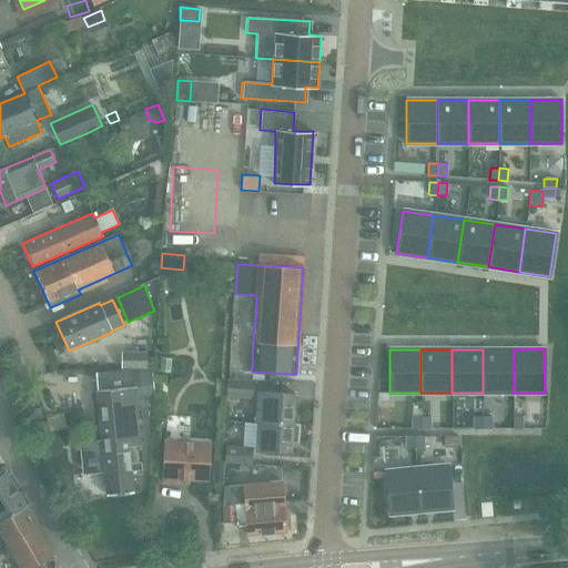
[(514,393),(514,350),(483,350),(483,393),(514,393)]
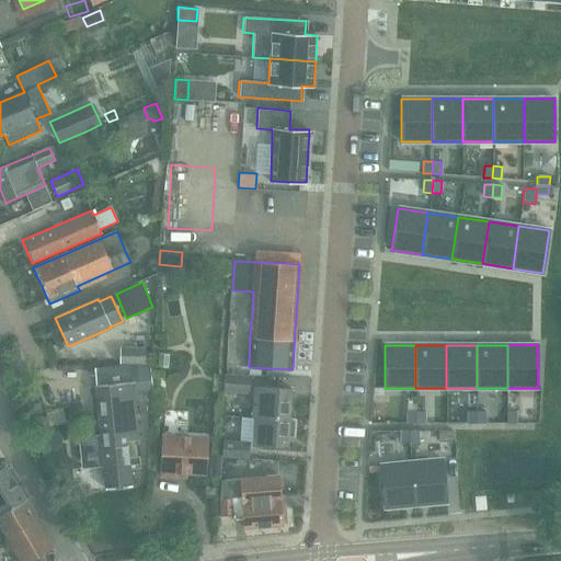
[(121,347),(121,363),(145,363),(145,347),(121,347)]
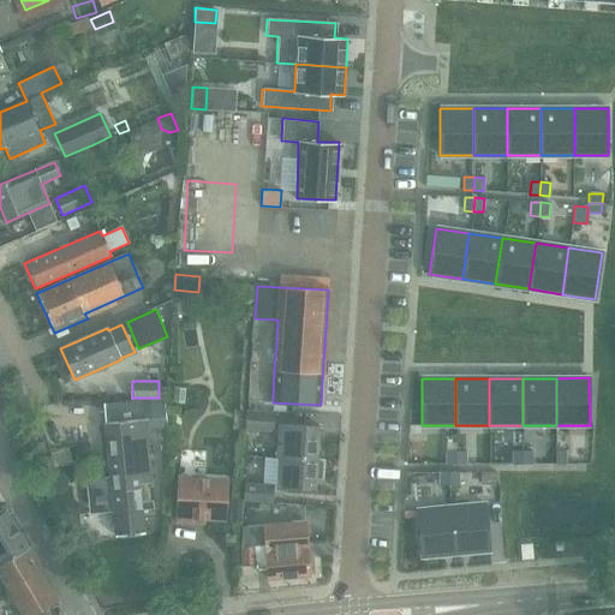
[(109,478),(87,479),(87,493),(111,490),(115,537),(144,533),(139,483),(151,482),(147,430),(166,428),(163,404),(163,399),(142,401),(142,402),(142,405),(103,408),(105,424),(103,424),(109,478)]
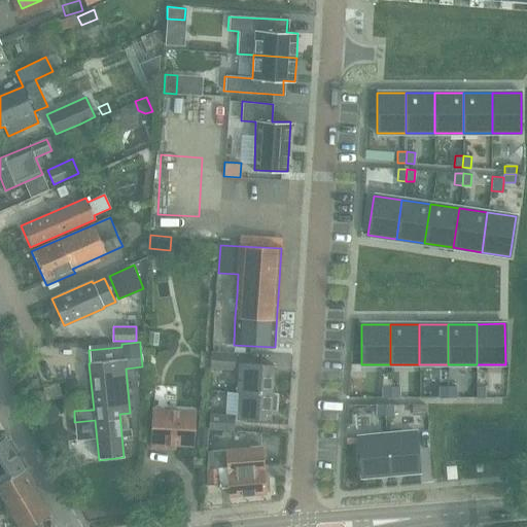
[(214,352),(213,357),(212,367),(234,369),(235,353),(214,352)]
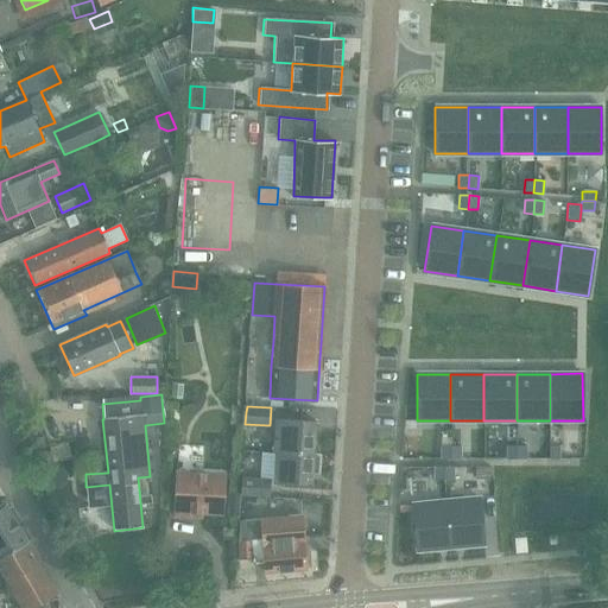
[(276,423),(273,450),(314,454),(316,422),(282,419),(282,423),(276,423)]
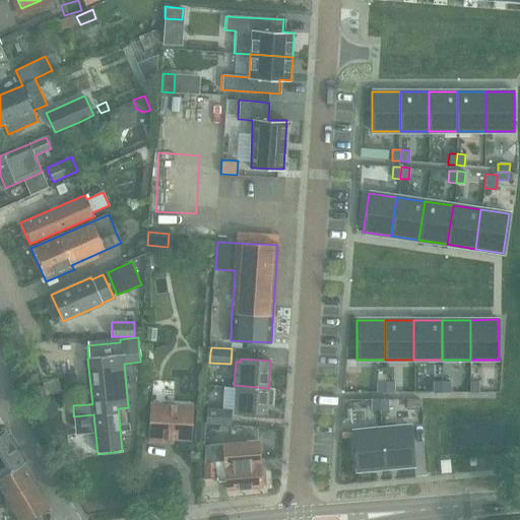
[(385,393),(386,381),(377,381),(377,393),(385,393)]
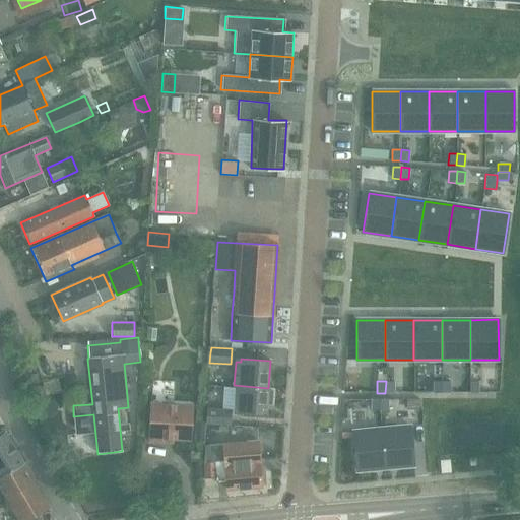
[(394,382),(386,381),(385,393),(393,393),(394,382)]
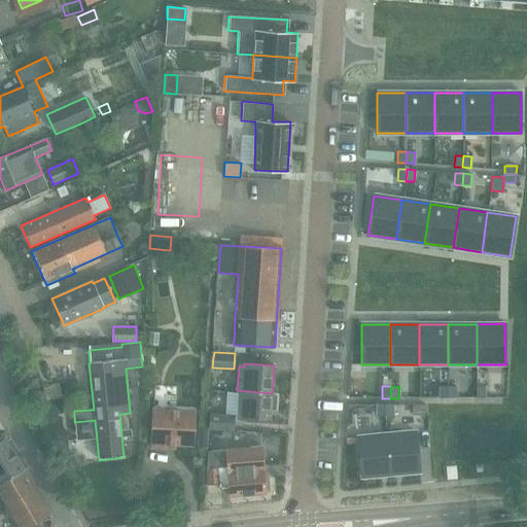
[(447,398),(448,386),(440,386),(438,398),(447,398)]
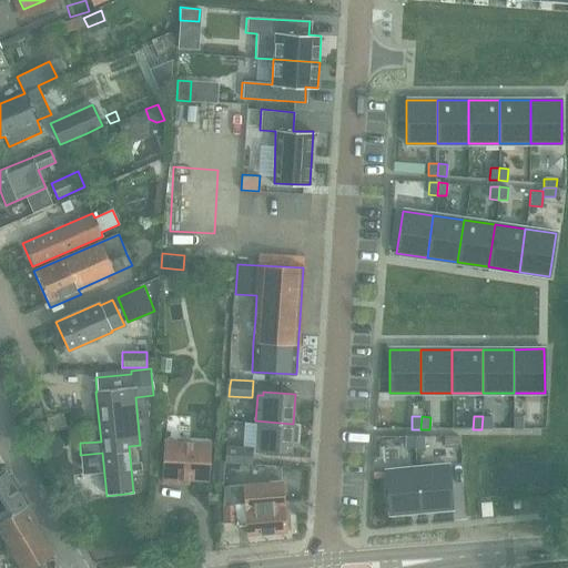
[(492,416),(483,416),(482,429),(492,429),(492,416)]
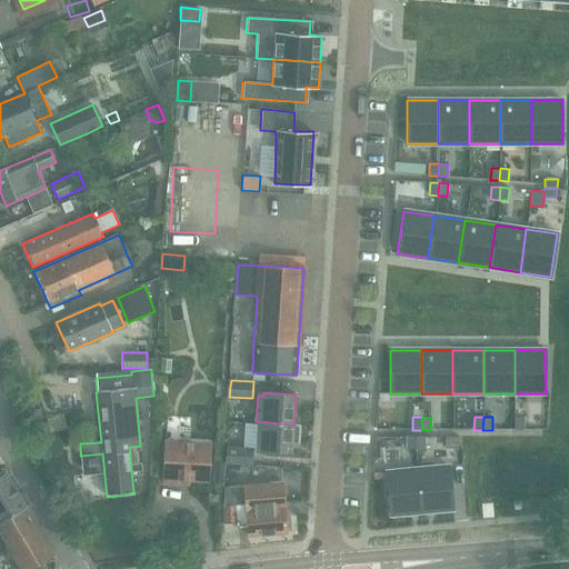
[(522,430),(522,417),(513,417),(513,430),(522,430)]
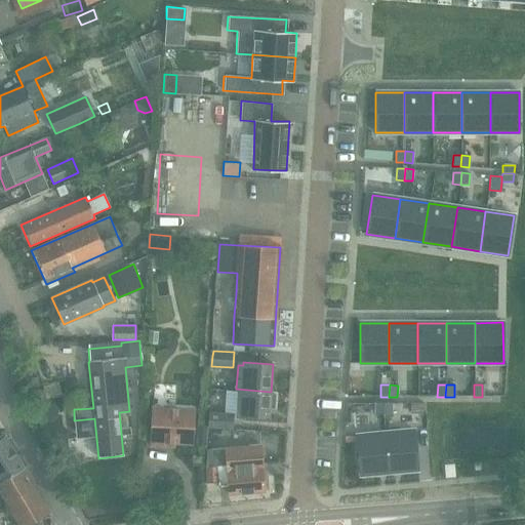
[(271,392),(236,389),(236,390),(239,391),(237,417),(270,419),(271,392)]
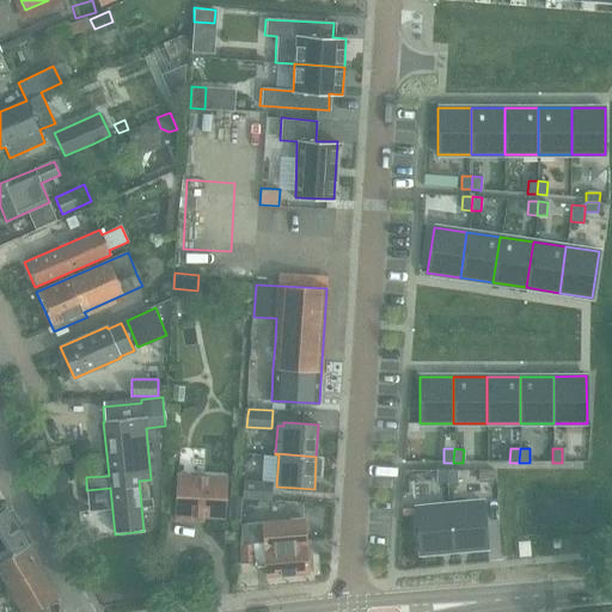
[(447,483),(447,469),(438,469),(436,483),(447,483)]
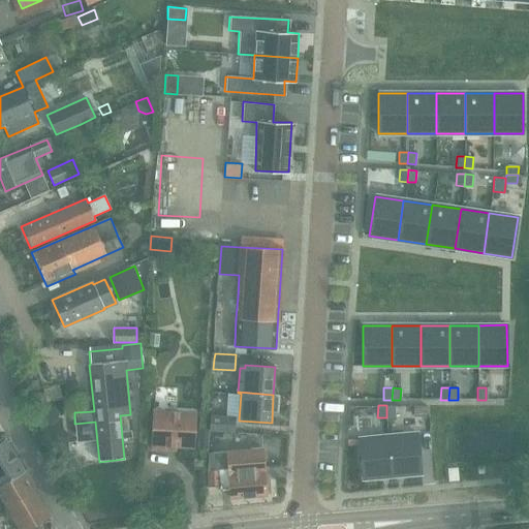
[(395,405),(386,405),(386,417),(395,417),(395,405)]
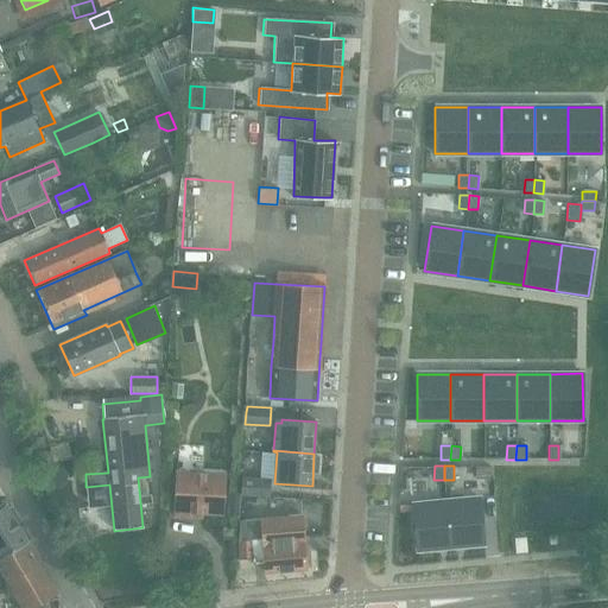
[(491,466),(475,466),(475,477),(491,477),(491,466)]
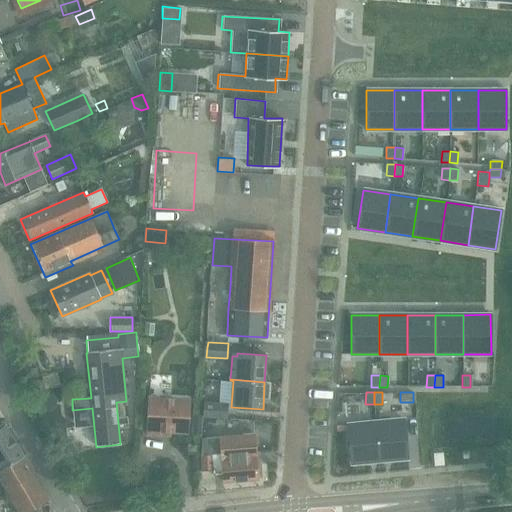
[(146,434),(159,435),(160,431),(188,432),(189,399),(148,397),(146,434)]
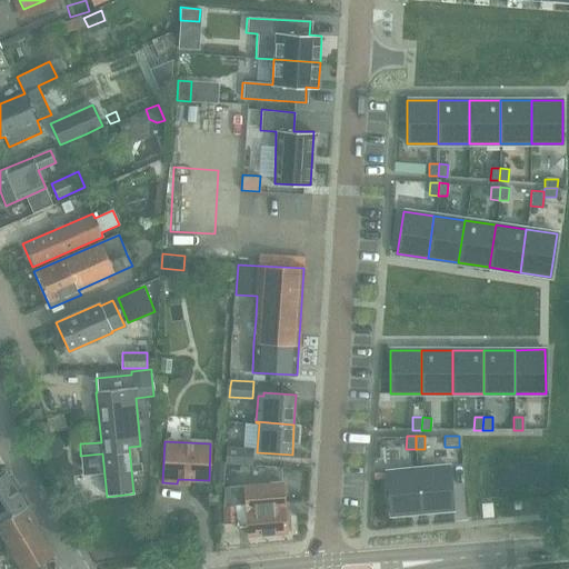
[(227,463),(252,466),(253,449),(228,448),(227,463)]
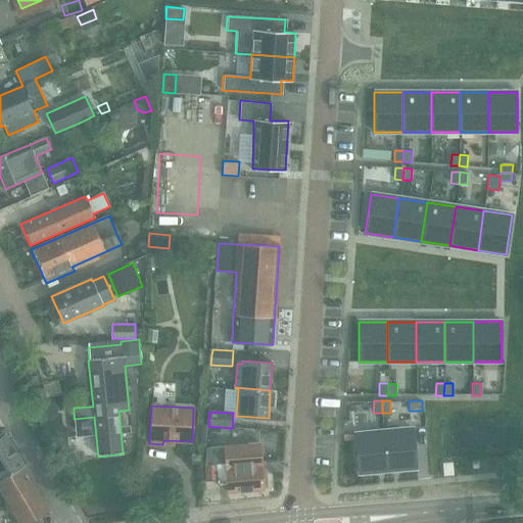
[(197,423),(195,442),(204,443),(206,424),(197,423)]
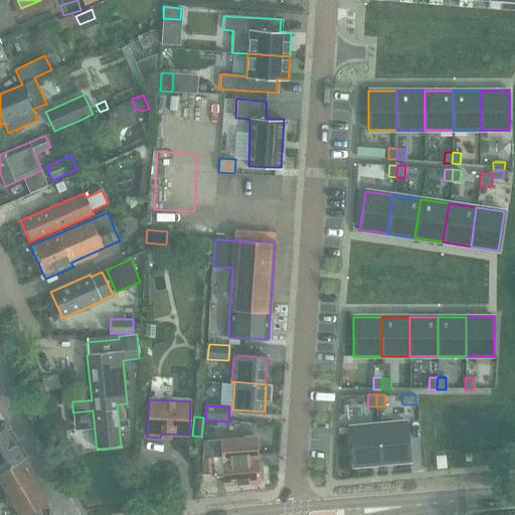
[(406,421),(377,424),(381,464),(410,461),(406,421)]
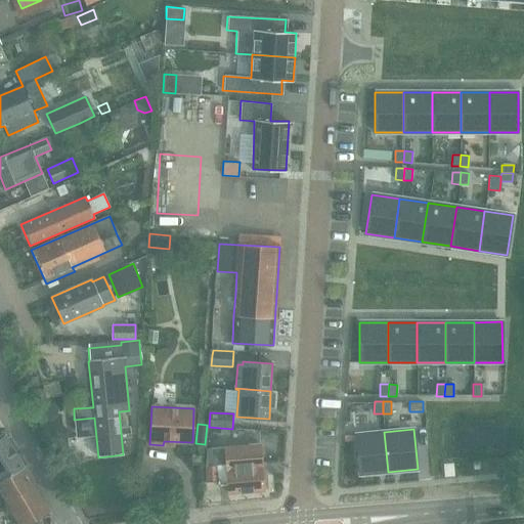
[(388,472),(384,432),(355,435),(355,440),(359,475),(388,472)]
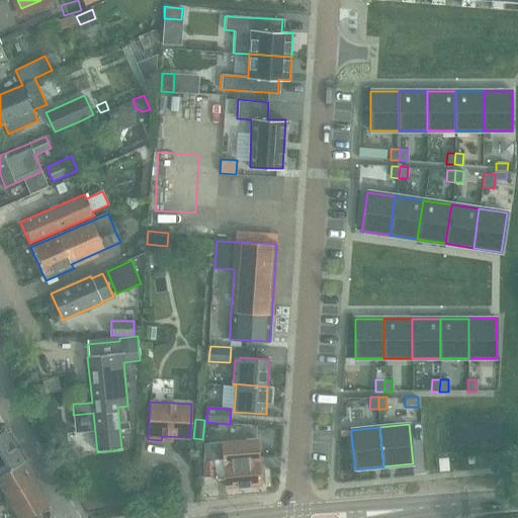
[(339,429),(339,436),(345,436),(351,435),(351,430),(351,428),(339,429)]
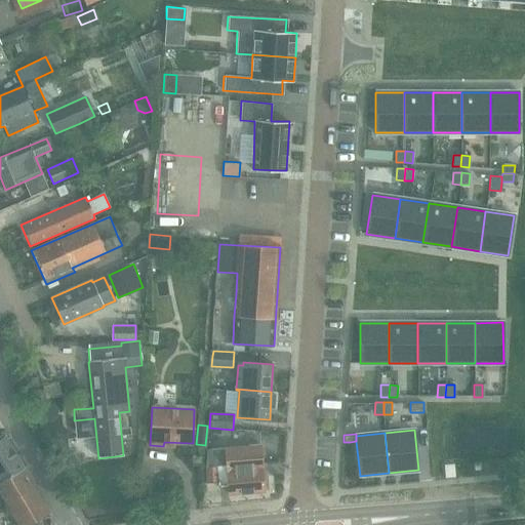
[(0,485),(25,470),(5,437),(0,440),(0,485)]
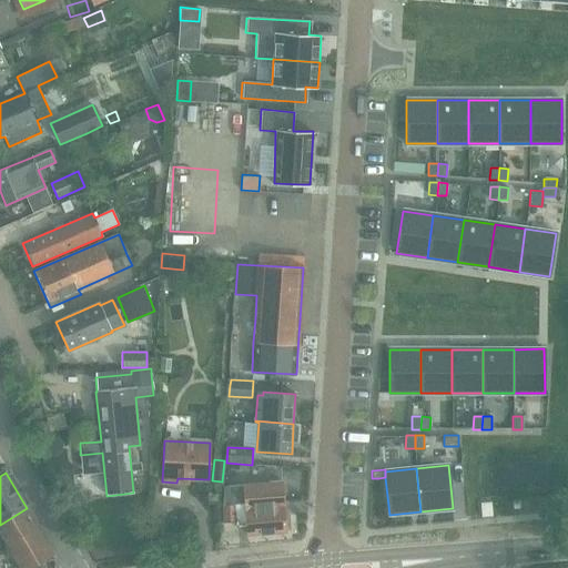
[(224,511),(224,523),(249,520),(250,535),(286,531),(282,482),(222,487),(224,511)]
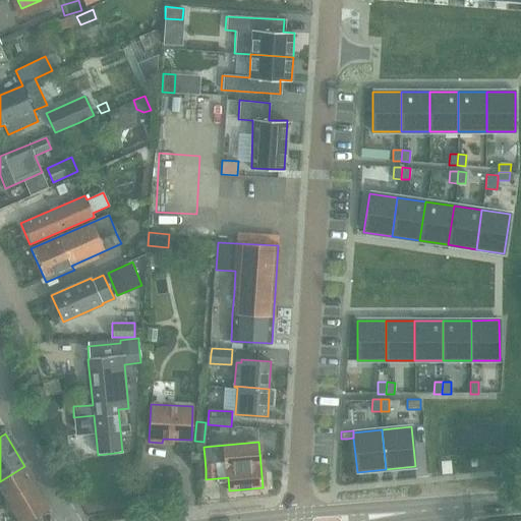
[(24,466),(0,481),(0,488),(18,520),(30,520),(49,510),(24,466)]
